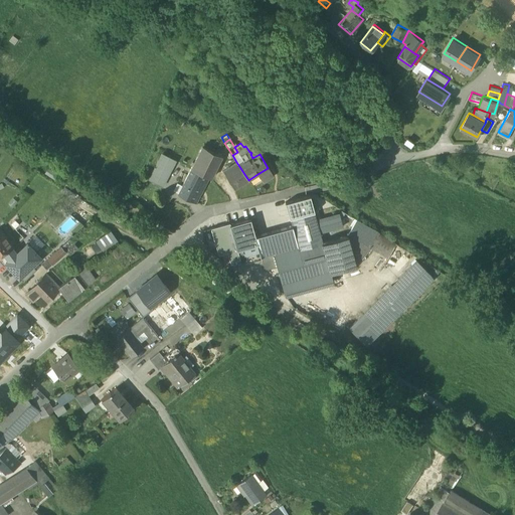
[(209,178),(210,179),(221,157),(202,147),(190,169),(204,176),(209,178)]
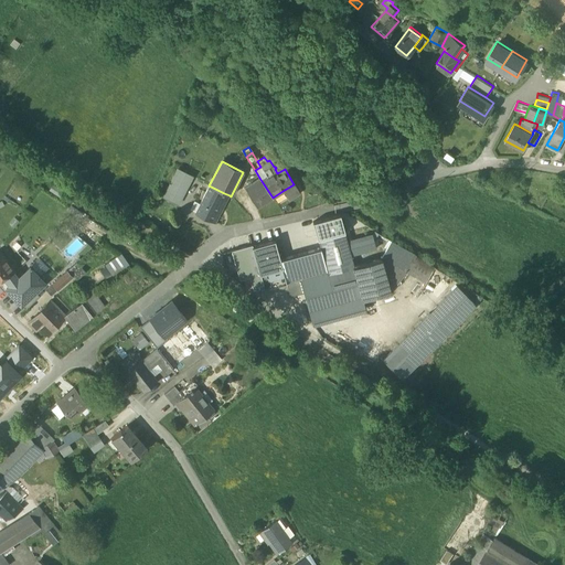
[(162,196),(179,205),(193,177),(177,168),(162,196)]
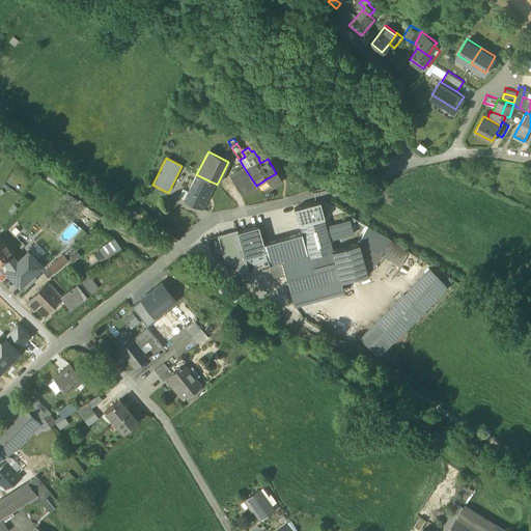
[(256,186),(244,167),(230,176),(242,195),(256,186)]
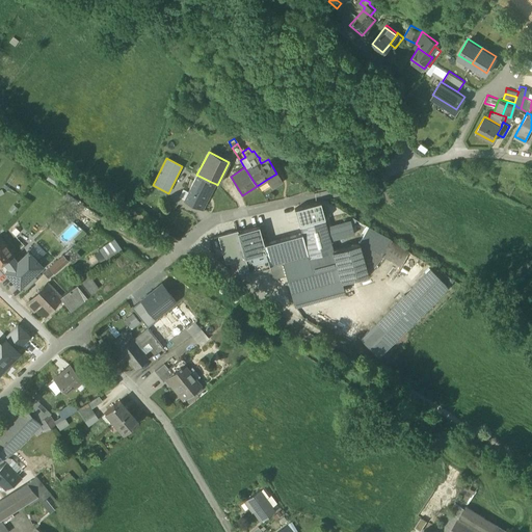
[(282,182),(276,174),(266,180),(272,189),(282,182)]
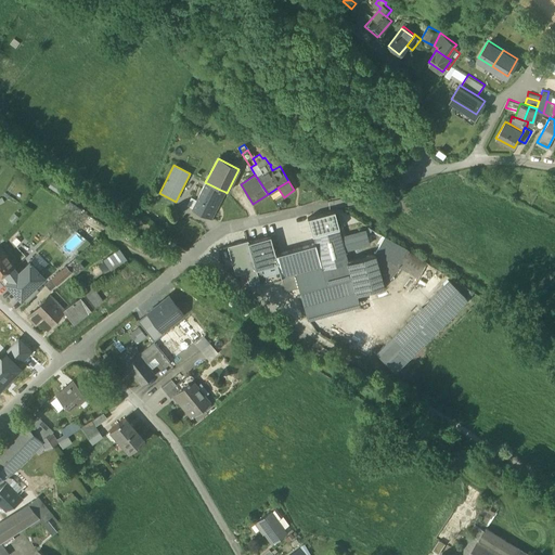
[(64,190),(51,182),(48,186),(61,195),(64,190)]
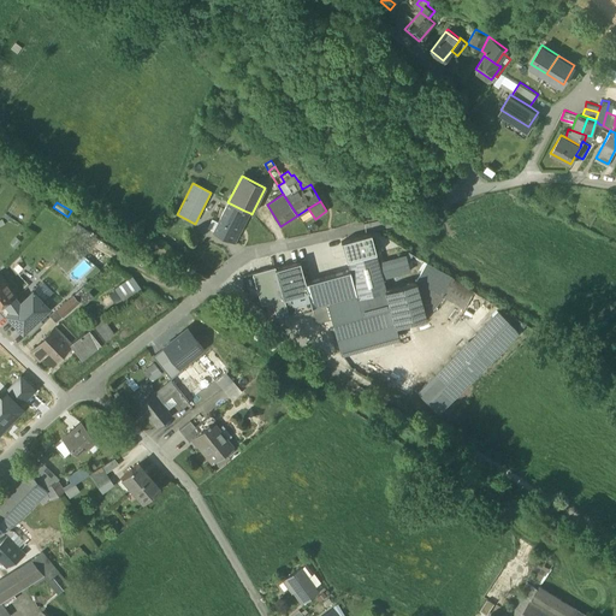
[(213,232),(230,241),(244,211),(227,202),(218,223),(213,232)]
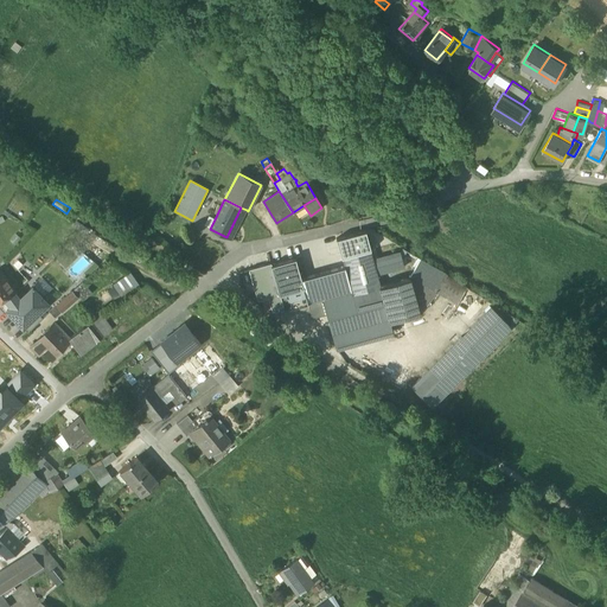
[(241,208),(227,237),(231,240),(247,210),(241,208)]
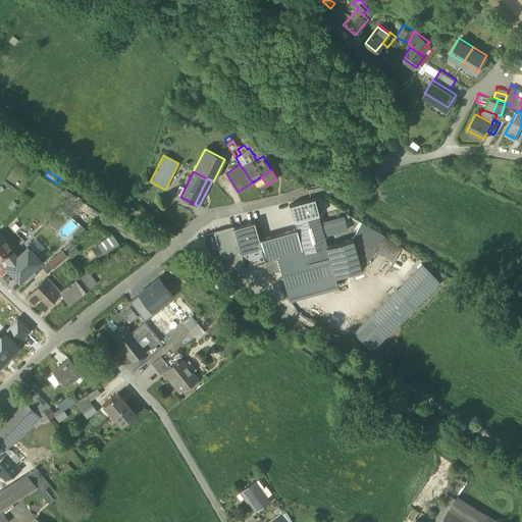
[(180,197),(185,189),(179,186),(175,194),(180,197)]
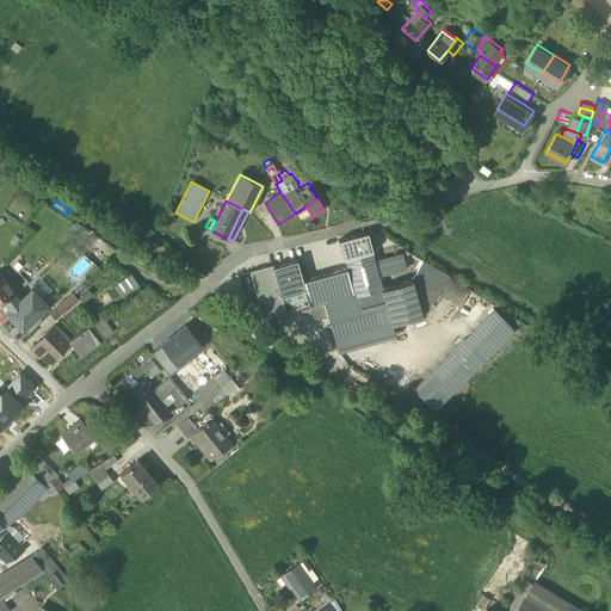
[(87,232),(75,223),(72,228),(84,236),(87,232)]
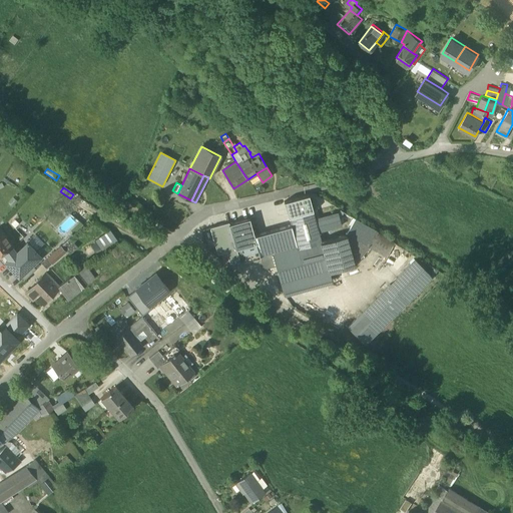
[(289,218),(289,217),(313,210),(313,209),(311,202),(309,196),(309,194),(284,201),(288,218),(289,218)]
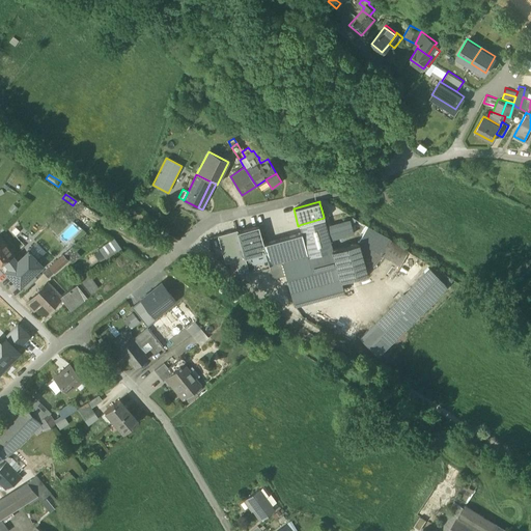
[(324,218),(299,225),(299,226),(301,233),(307,256),(308,257),(332,251),(332,250),(329,241),(326,226),(324,218)]
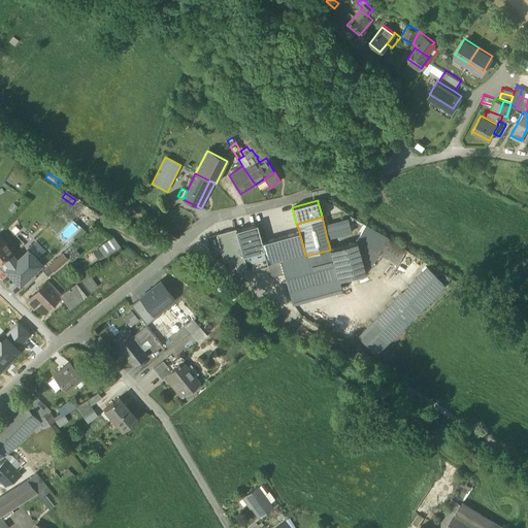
[(350,225),(348,219),(324,225),(327,239),(352,232),(350,225)]
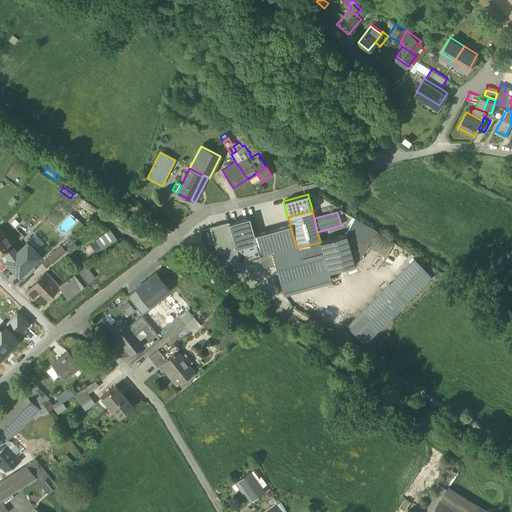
[(228,224),(235,249),(236,248),(242,247),(255,243),(253,235),(249,218),(229,223),(228,224)]
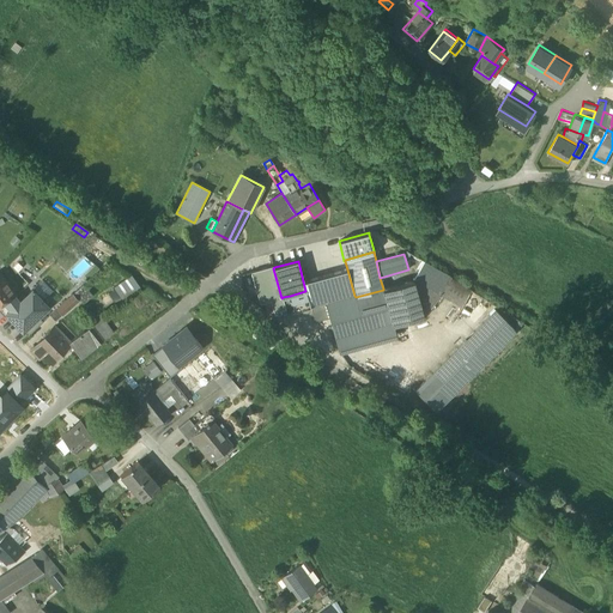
[(450,278),(425,262),(414,280),(439,295),(450,278)]
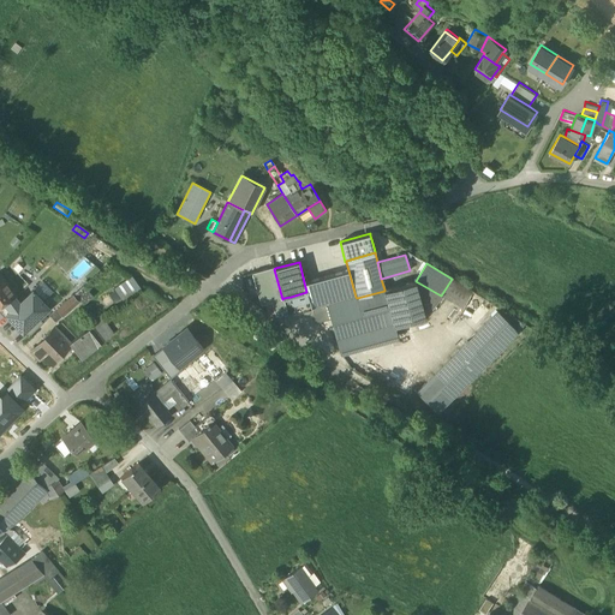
[(274,267),(251,273),(261,305),(272,302),(274,312),(286,310),(284,298),(282,299),(274,269),(275,268),(274,267)]
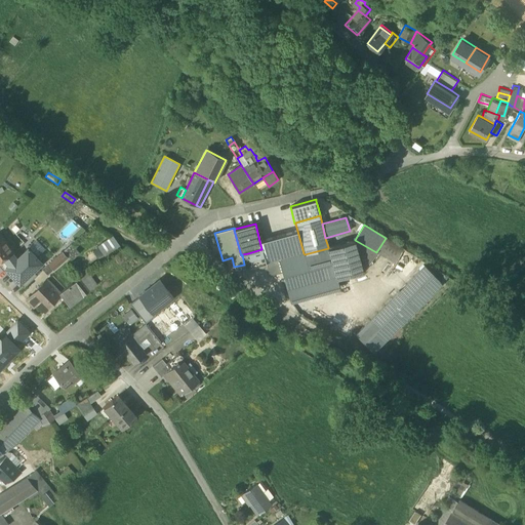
[(259,241),(261,249),(266,264),(279,260),(304,253),(297,231),(259,241)]
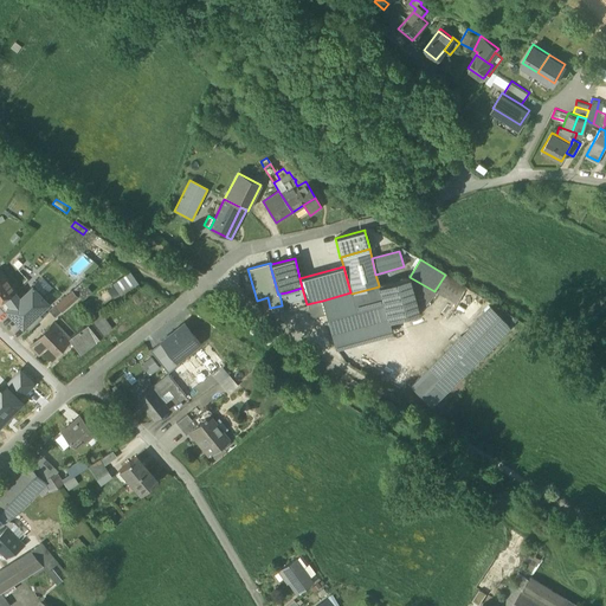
[(0,302),(5,298),(14,292),(10,287),(11,287),(0,270),(0,302)]
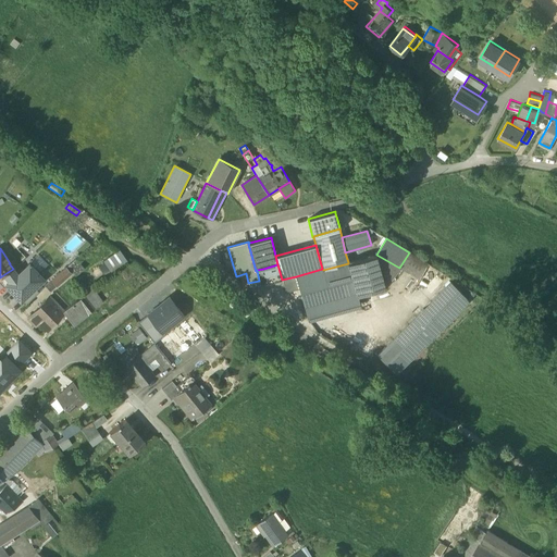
[(124,256),(118,251),(103,261),(104,263),(110,272),(127,261),(124,256)]
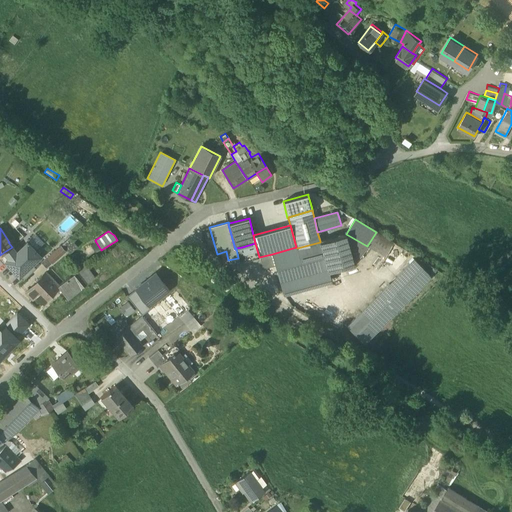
[(393,243),(376,232),(367,246),(385,257),(393,243)]
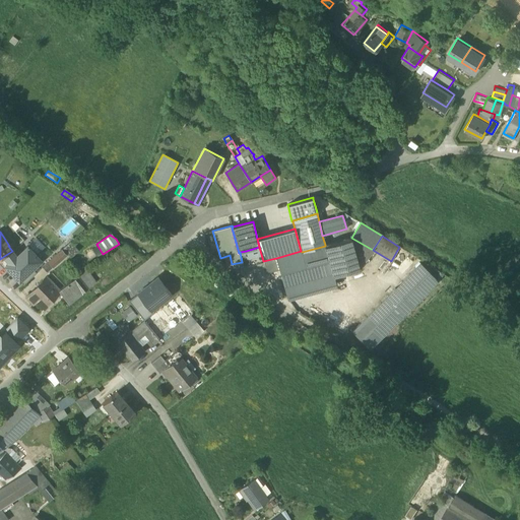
[(5,266),(19,281),(33,268),(41,260),(36,255),(45,247),(36,238),(16,256),(12,251),(4,256),(8,262),(5,266)]
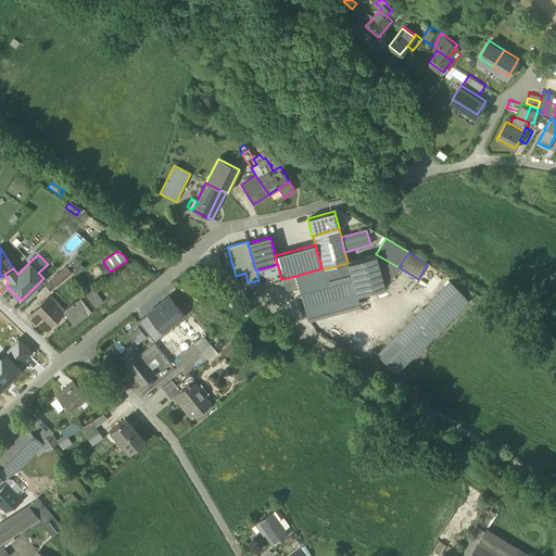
[(356,294),(383,288),(376,254),(348,262),(348,263),(356,294)]
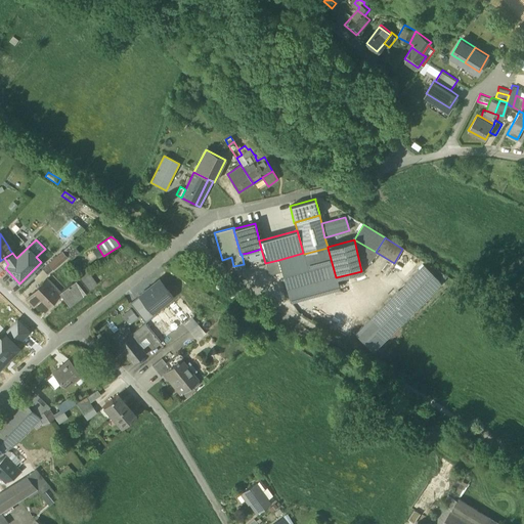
[(376,252),(354,239),(361,271),(376,252)]
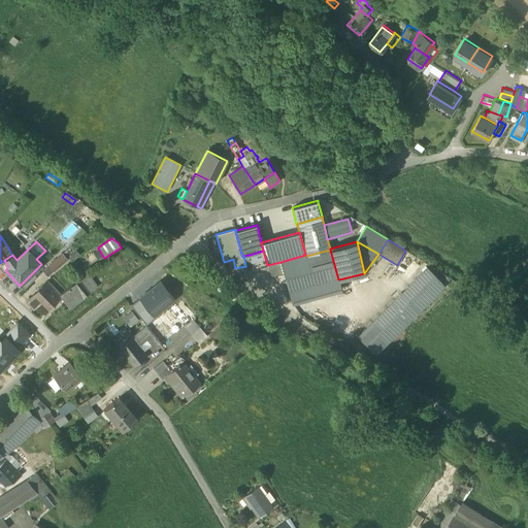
[(71,245),(63,254),(67,259),(71,263),(79,255),(71,245)]
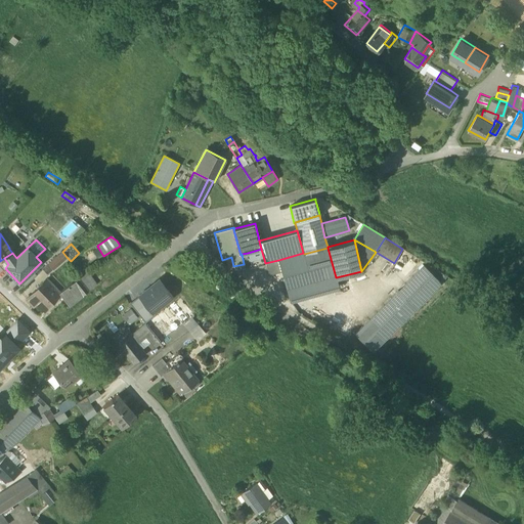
[(92,251),(98,260),(103,256),(98,248),(92,251)]
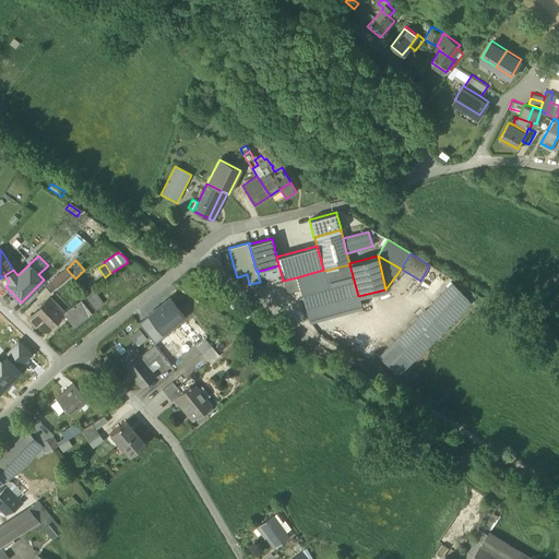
[(323,270),(297,277),(300,290),(306,310),(358,296),(349,264),(324,271),(323,270)]
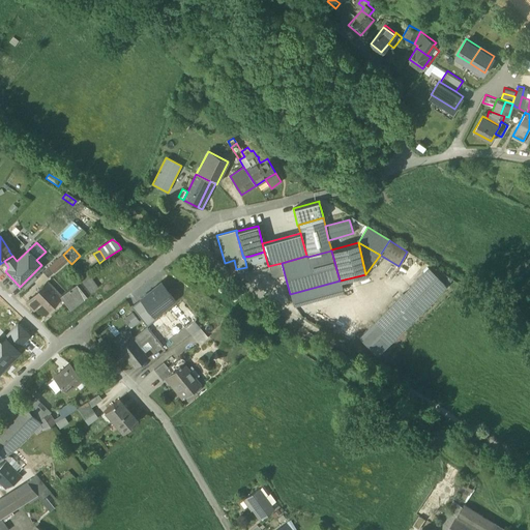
[(254,270),(268,266),(264,252),(251,256),(254,270)]
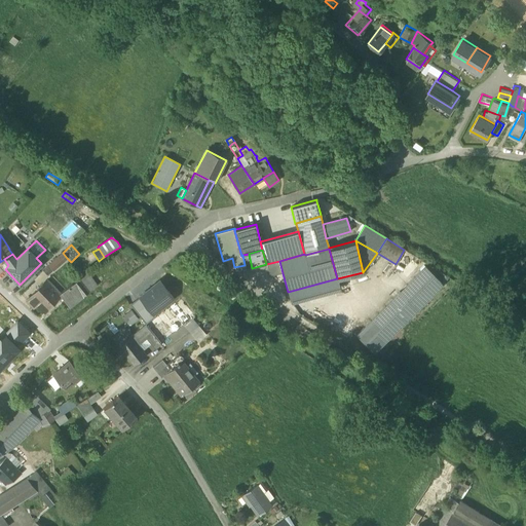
[(48,266),(53,271),(67,258),(63,253),(48,266)]
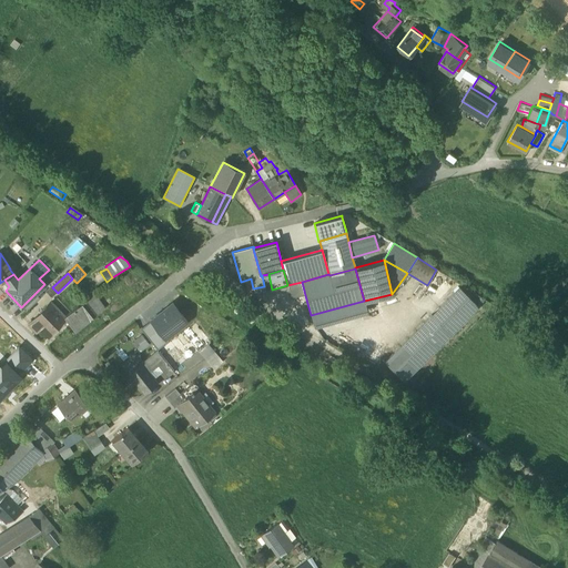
[(0,283),(0,288),(3,293),(6,291),(9,286),(4,280),(0,283)]
